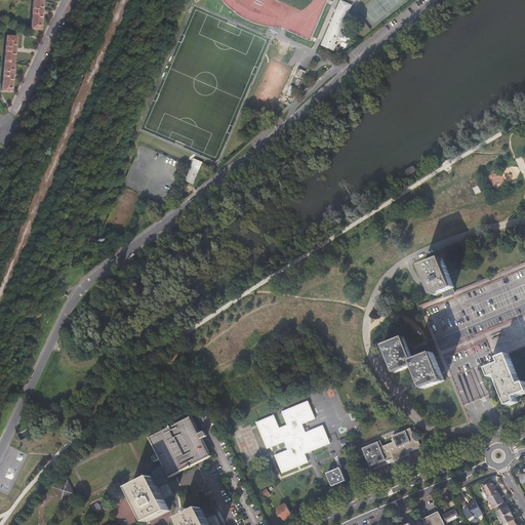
[(351,5),(340,0),(322,44),(332,49),(351,5)]
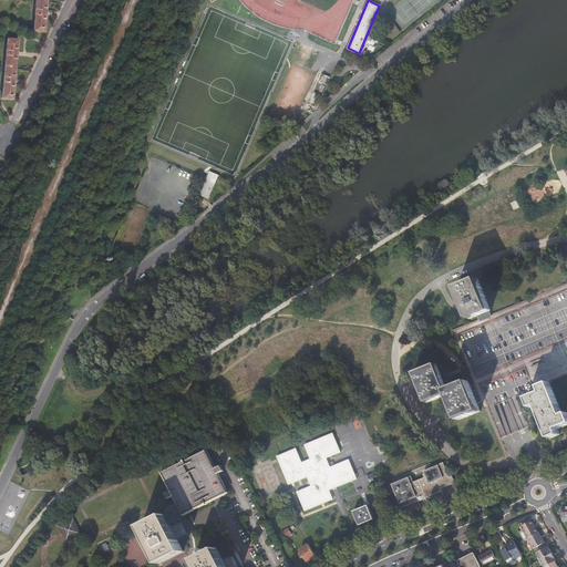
[(43,32),(47,2),(35,1),(33,31),(43,32)]
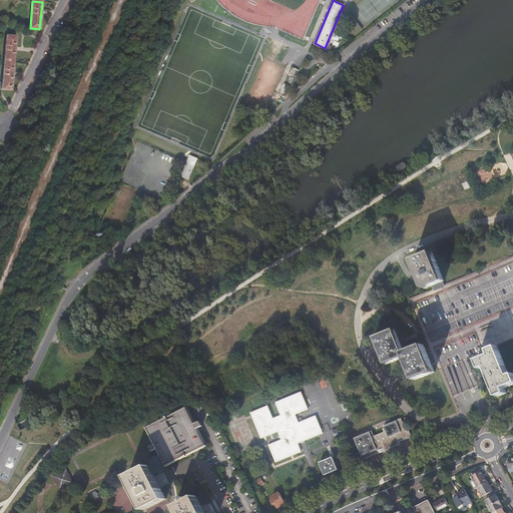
[(4,62),(14,63),(16,36),(6,35),(4,62)]
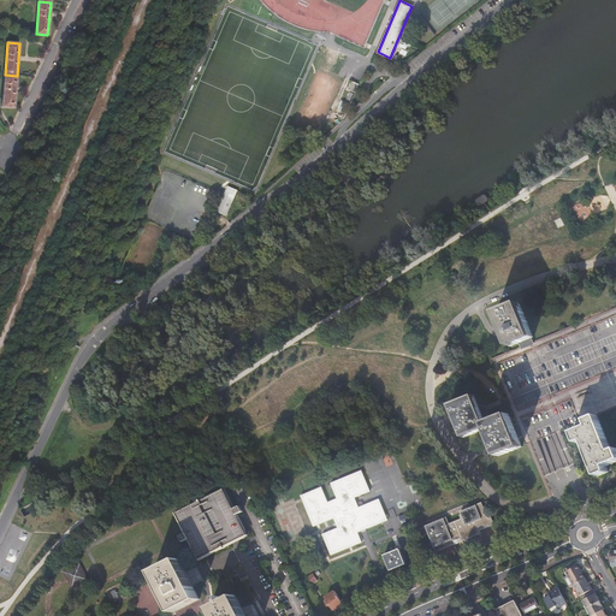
[(13,107),(17,76),(5,75),(3,106),(13,107)]
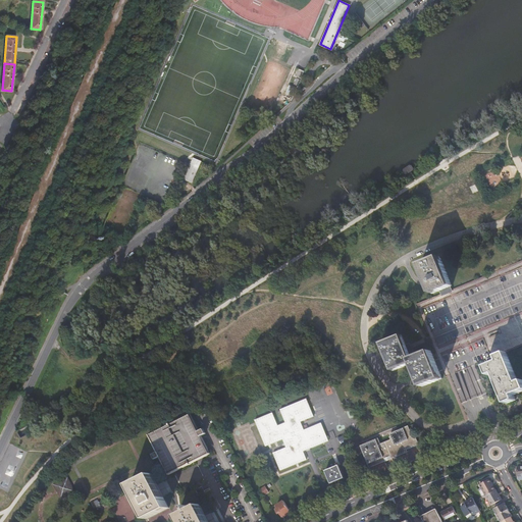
[(199,168),(191,164),(184,179),(192,183),(199,168)]
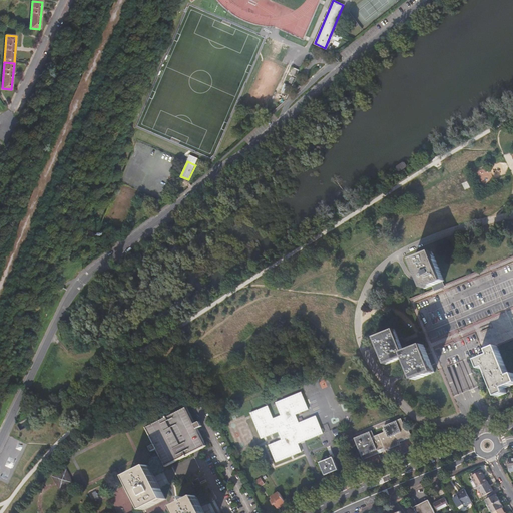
[(431,286),(432,290),(443,286),(441,282),(442,281),(436,266),(431,252),(412,261),(418,277),(423,289),(431,286)]
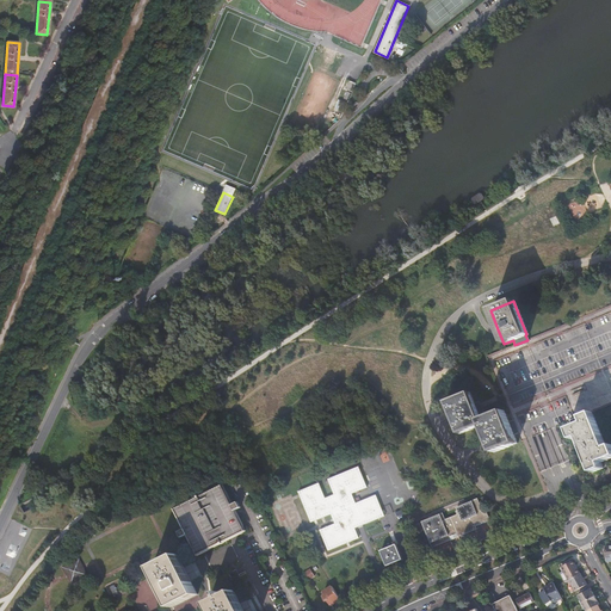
[(514,345),(485,357),(512,421),(518,436),(520,443),(529,438),(532,437),(551,430),(554,429),(568,423),(591,413),(610,405),(610,306),(528,340),(514,345)]
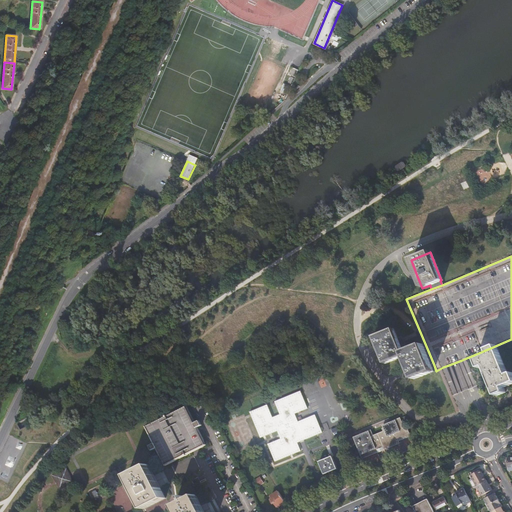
[(434,365),(429,353),(424,355),(421,346),(402,353),(401,350),(405,348),(400,338),(396,339),(392,330),(373,338),(385,365),(403,357),(409,372),(413,380),(432,372),(430,367),(434,365)]
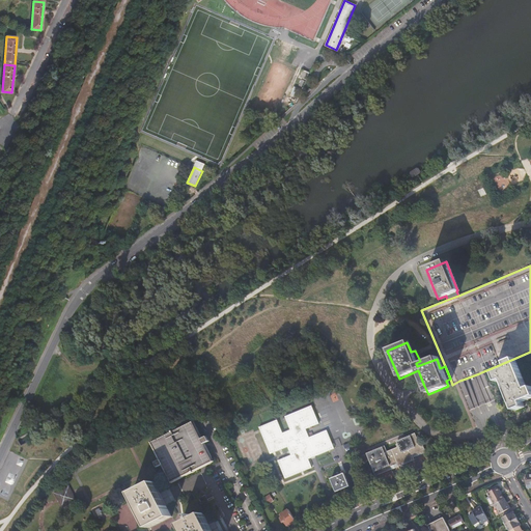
[(526,390),(513,359),(494,367),(496,372),(492,373),(496,383),(501,381),(513,411),(523,407),(521,402),(530,397),(530,388),(526,390)]
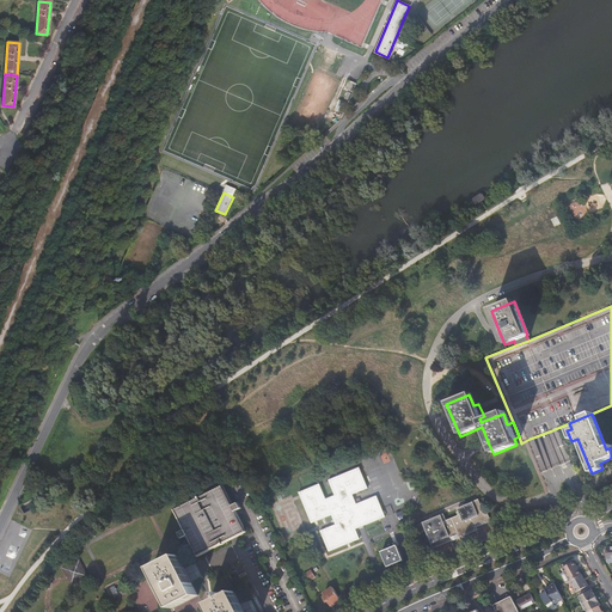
[(320,485),(300,494),(313,525),(332,516),(336,526),(320,532),(330,552),(360,540),(356,531),(386,518),(378,497),(357,506),(354,496),(369,490),(360,469),(330,482),(336,496),(326,500),(320,485)]
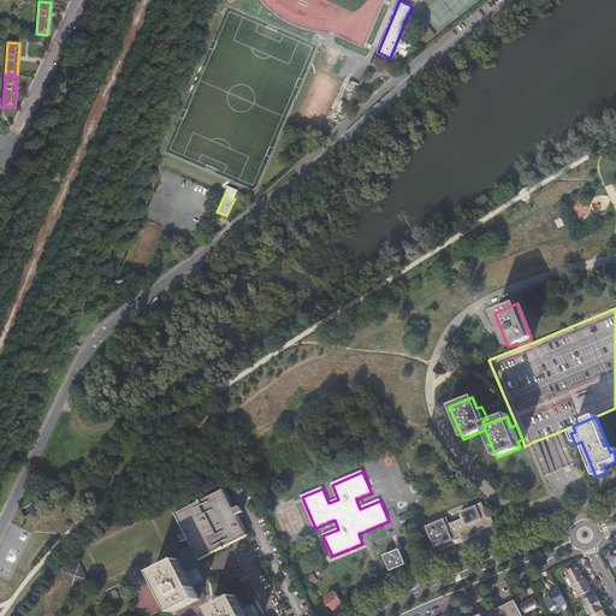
[(199,504),(176,515),(187,535),(181,538),(183,544),(189,540),(200,561),(247,537),(237,516),(243,514),(241,508),(234,511),(224,491),(201,503),(201,501),(199,502),(199,504)]
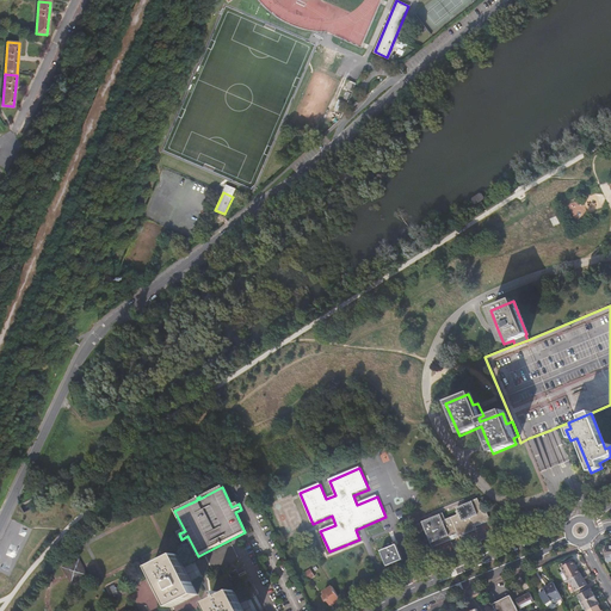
[(443,514),(417,525),(420,534),(425,531),(433,548),(476,529),(475,526),(489,520),(486,511),(483,512),(477,500),(457,508),(461,516),(446,522),(443,514)]
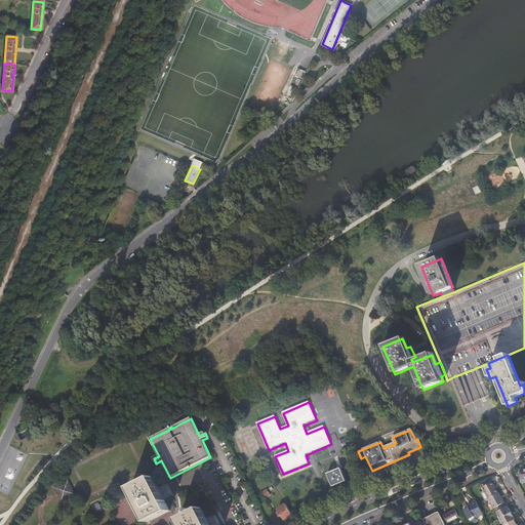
[(341,469),(328,474),(333,487),(347,482),(341,469)]
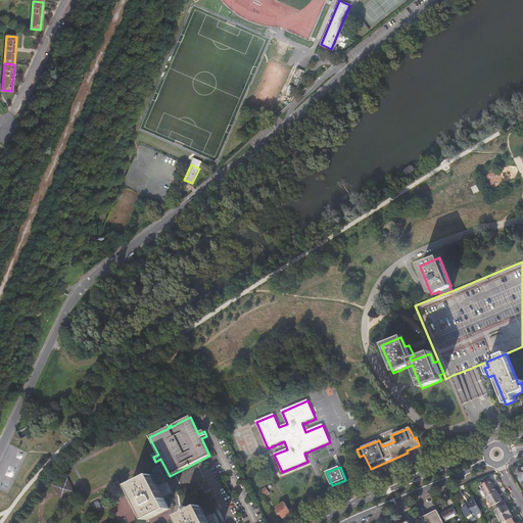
[(152,476),(130,487),(148,521),(170,510),(159,490),(152,476)]
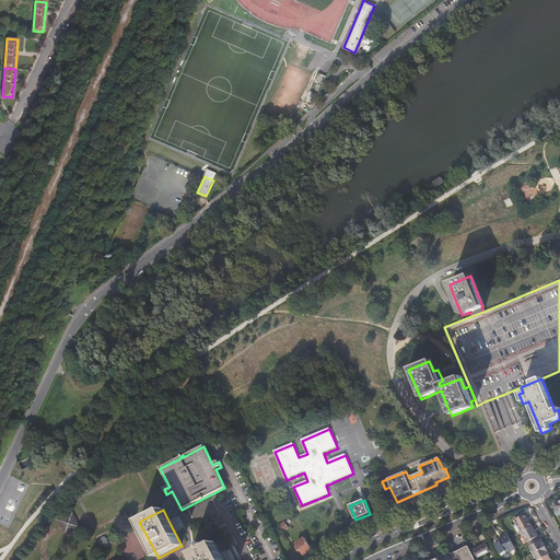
[(515,520),(516,523),(522,532),(523,531),(531,526),(526,518),(527,517),(525,514),(515,520)]
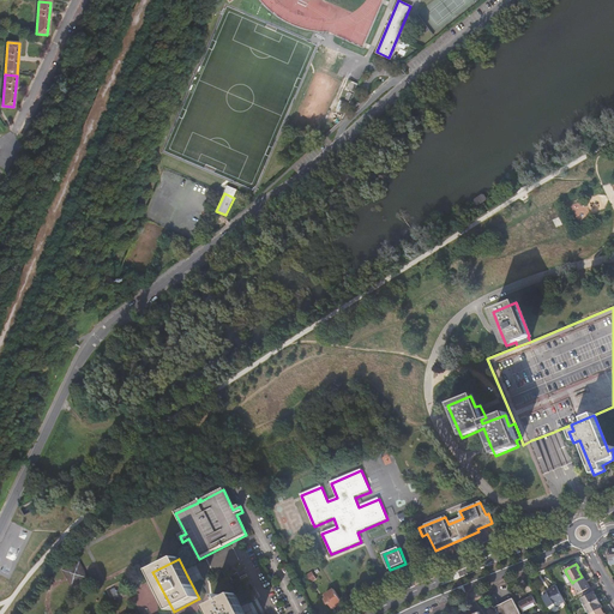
[(79,569),(68,575),(73,585),(84,579),(79,569)]
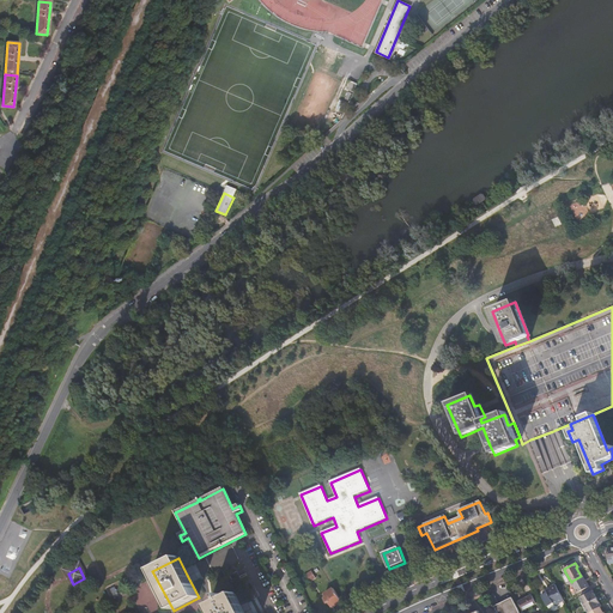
[(586,581),(582,576),(581,576),(572,581),(574,583),(578,593),(589,587),(587,583),(586,581)]
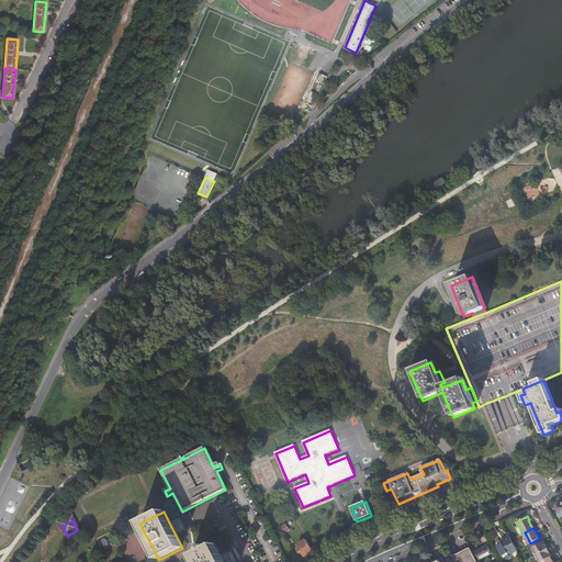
[(512,540),(509,536),(504,539),(505,539),(502,541),(502,542),(496,546),(502,557),(507,553),(508,555),(517,550),(512,540)]
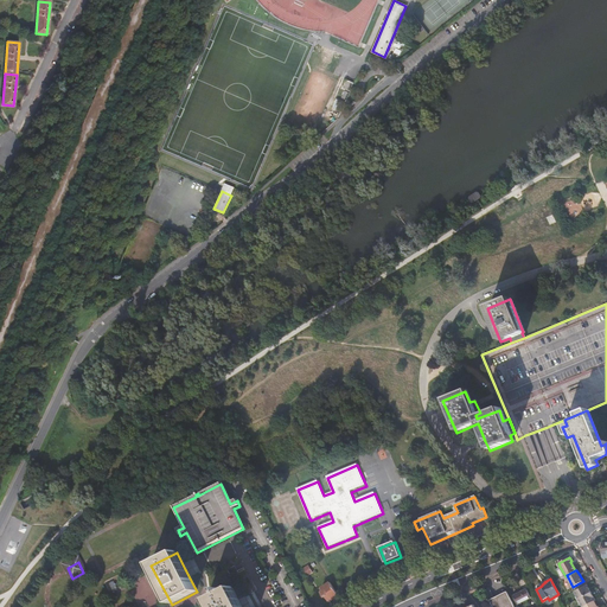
[(339,596),(331,583),(323,588),(325,592),(321,593),(325,598),(326,596),(330,602),(339,596)]
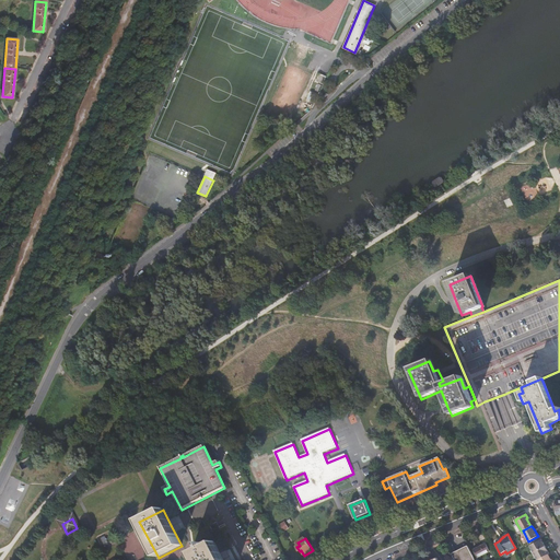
[(540,540),(529,546),(532,550),(534,553),(546,547),(544,543),(543,543),(540,540)]
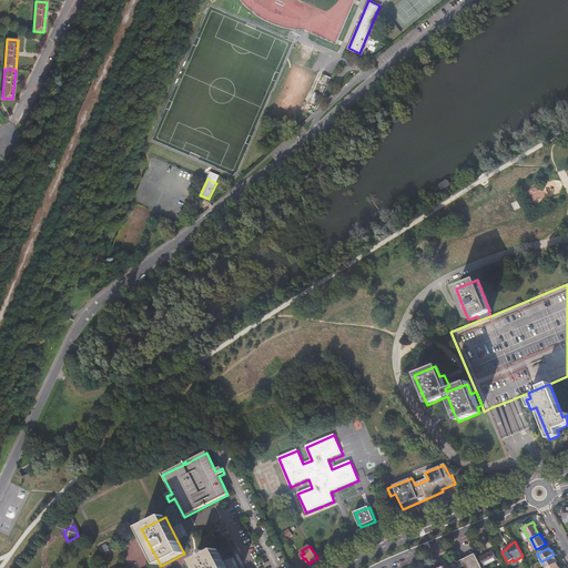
[(226,567),(217,549),(194,561),(196,567),(226,567)]
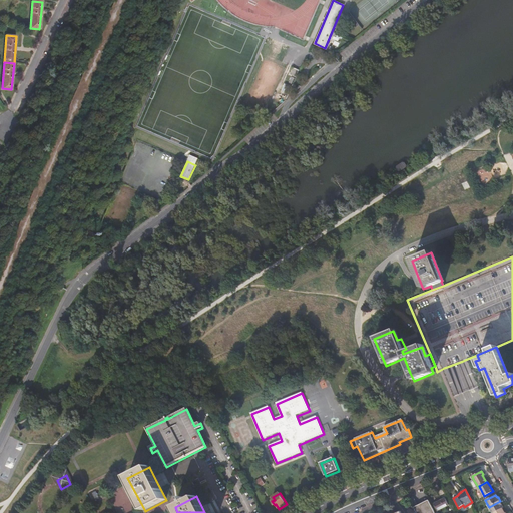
[(445,498),(434,504),(438,511),(449,505),(445,498)]
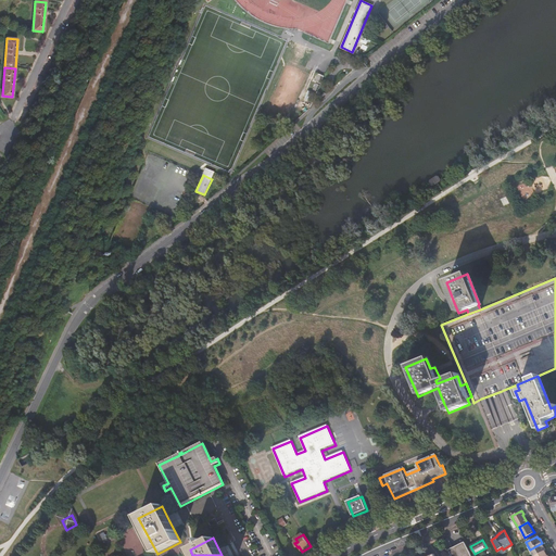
[(470,555),(464,542),(450,550),(452,555),(470,555)]
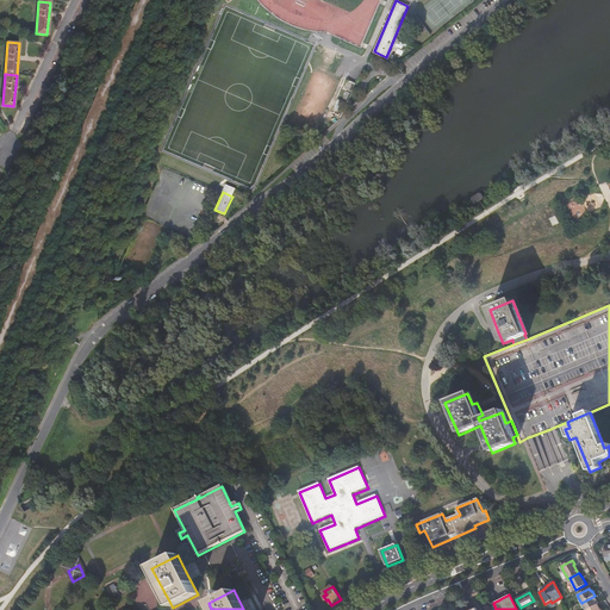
[(583,605),(585,609),(586,609),(597,604),(596,601),(597,599),(595,596),(582,603),(583,605)]
